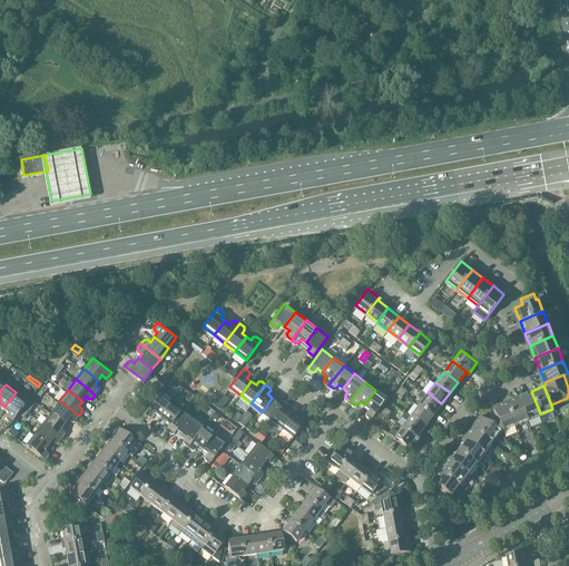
[(375,390),(364,405),(369,408),(366,411),(366,415),(372,418),(386,398),(375,390)]
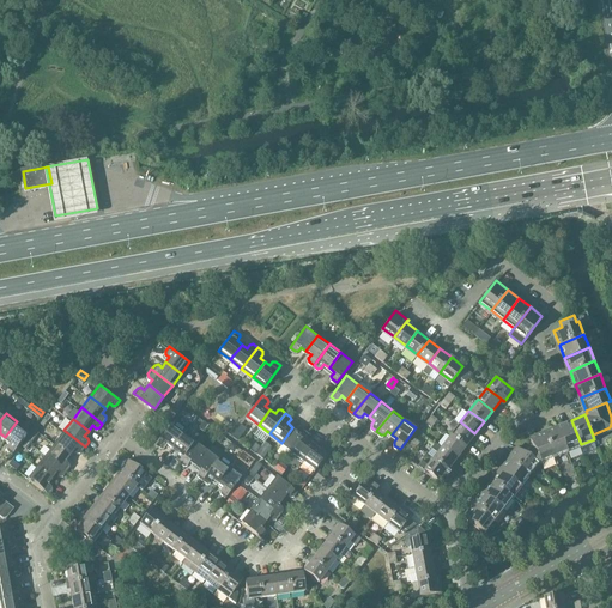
[(571,420),(558,425),(568,450),(581,444),(571,420)]
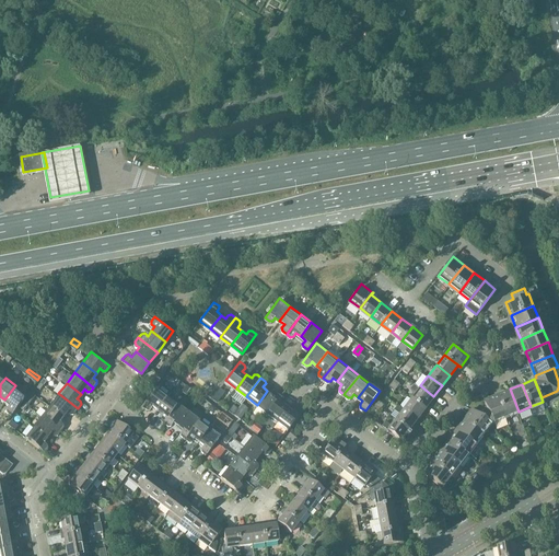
[(15,385),(4,400),(10,404),(7,407),(8,409),(12,413),(26,394),(15,385)]
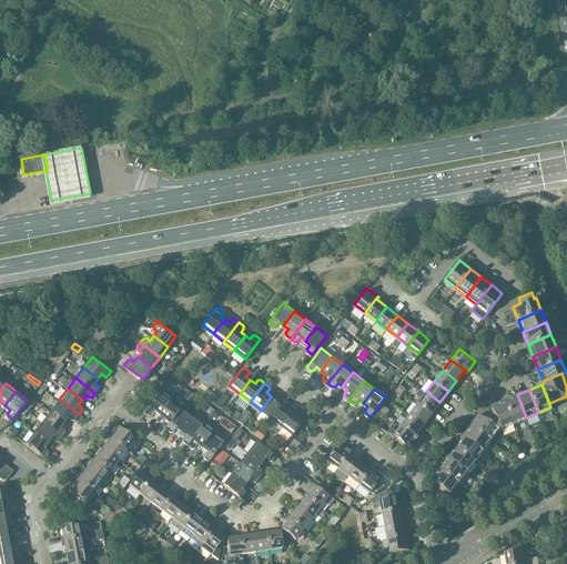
[(155,411),(160,414),(171,400),(160,391),(145,411),(150,414),(153,414),(155,411)]
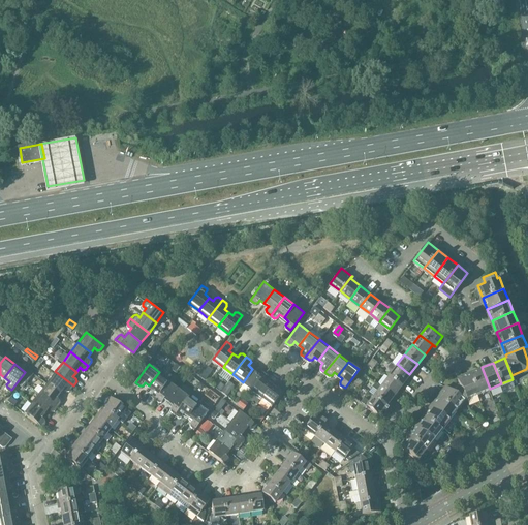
[(409,374),(397,364),(390,374),(402,383),(409,374)]
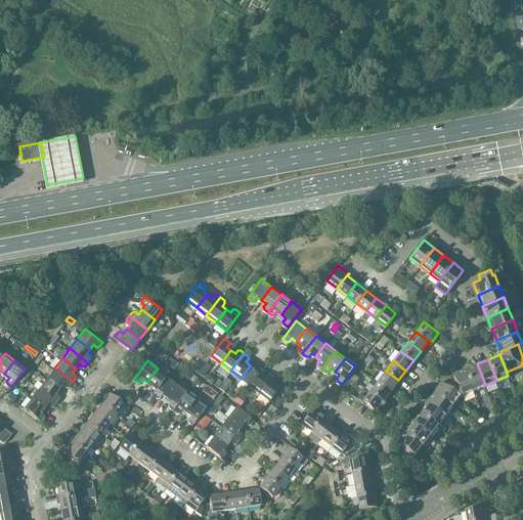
[(477,363),(466,369),(474,389),(485,385),(477,363)]
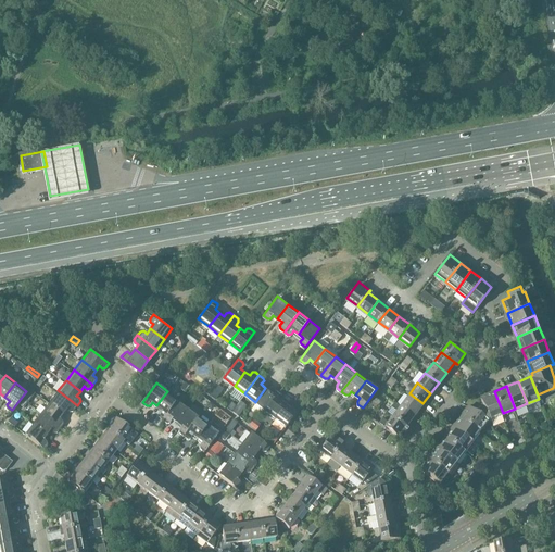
[(255,402),(265,410),(280,390),(276,387),(273,388),(270,391),(265,388),(255,402)]
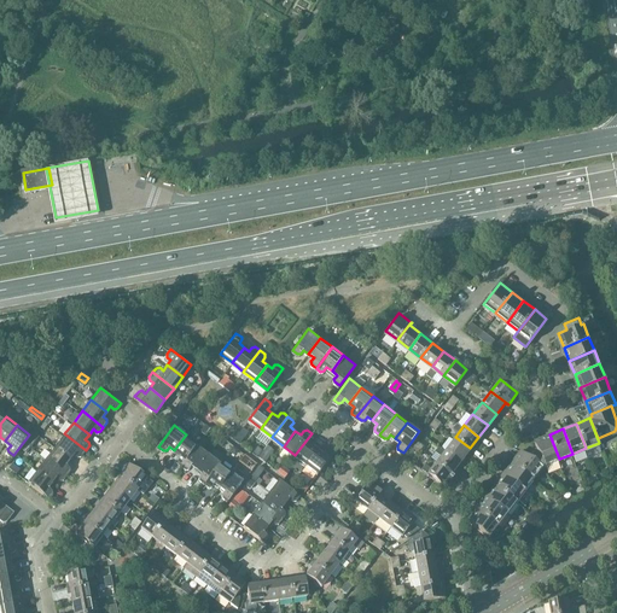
[(31,437),(28,442),(31,444),(35,439),(40,433),(36,431),(31,437)]
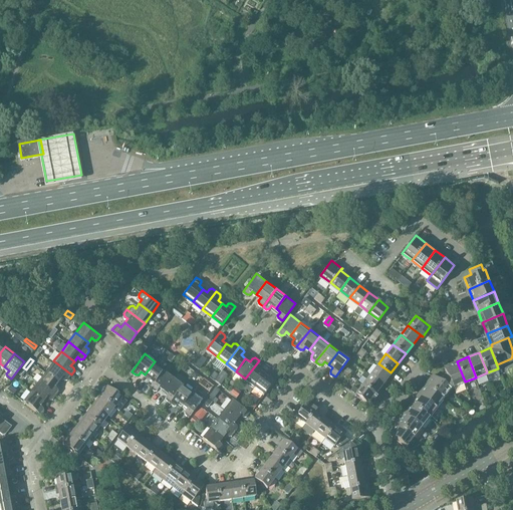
[(53,360),(46,370),(59,380),(62,376),(65,378),(68,378),(71,374),(53,360)]
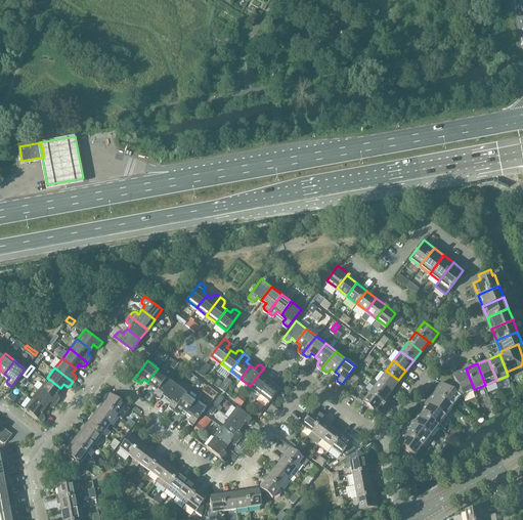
[(264,367),(250,386),(260,393),(270,380),(265,377),(268,374),(267,371),(264,367)]
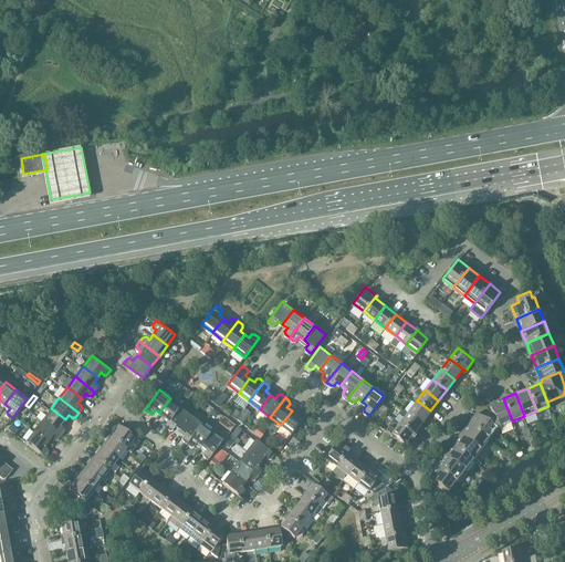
[(161,423),(166,426),(181,406),(170,398),(159,413),(164,416),(161,419),(161,423)]
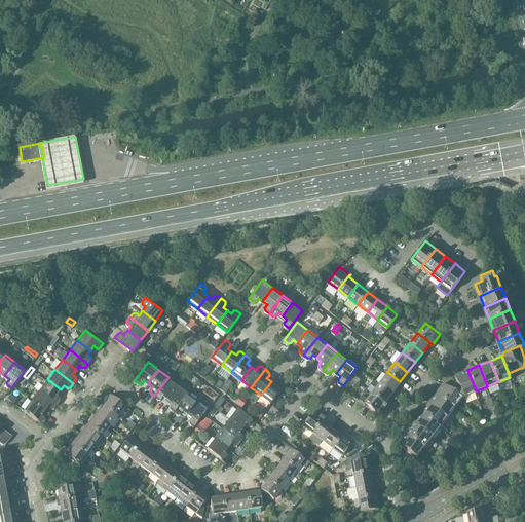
[(444,382),(462,397),(476,390),(467,370),(455,374),(458,380),(447,384),(444,382)]
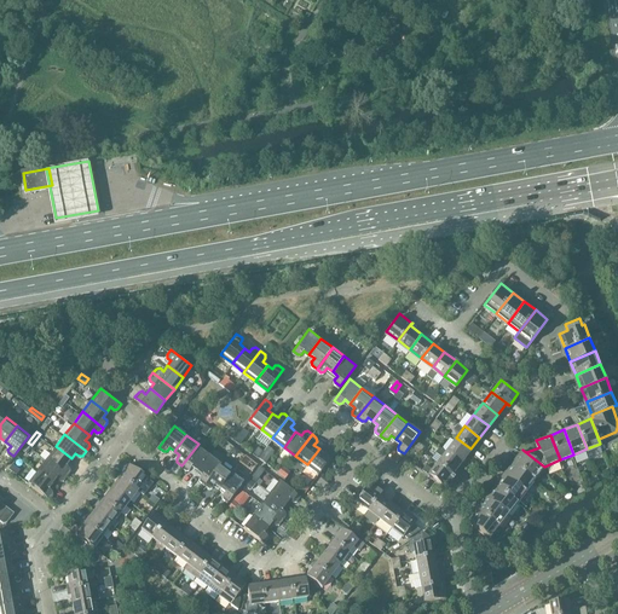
[(471,449),(456,438),(448,449),(462,461),(471,449)]
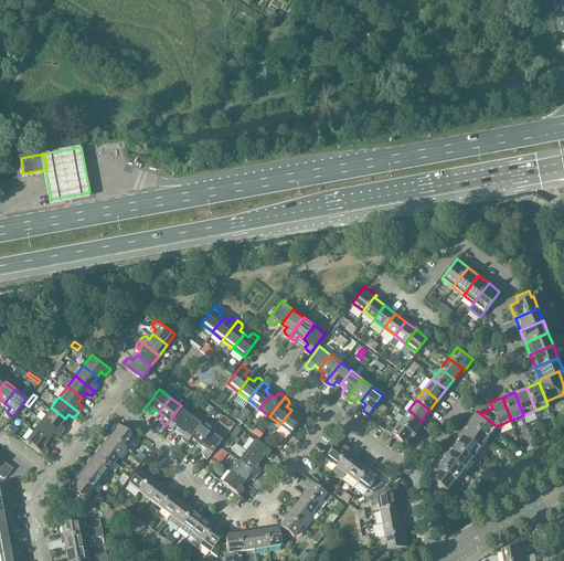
[(176,424),(180,427),(191,413),(181,405),(166,425),(170,427),(173,427),(176,424)]
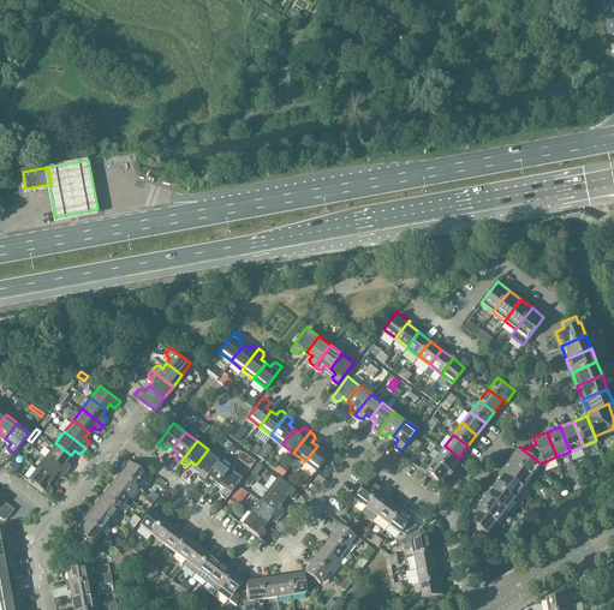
[(43,452),(47,454),(67,471),(71,466),(71,462),(67,460),(71,455),(55,443),(49,450),(46,448),(43,452)]
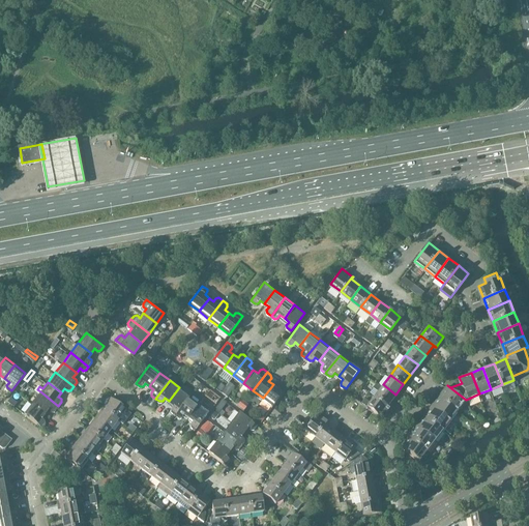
[(273,384),(263,398),(272,405),(287,387),(283,384),(280,384),(277,387),(273,384)]
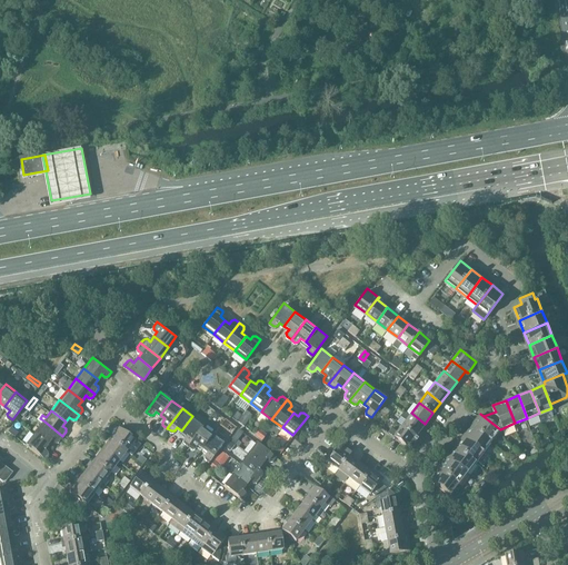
[(411,413),(402,424),(417,434),(425,424),(411,413)]
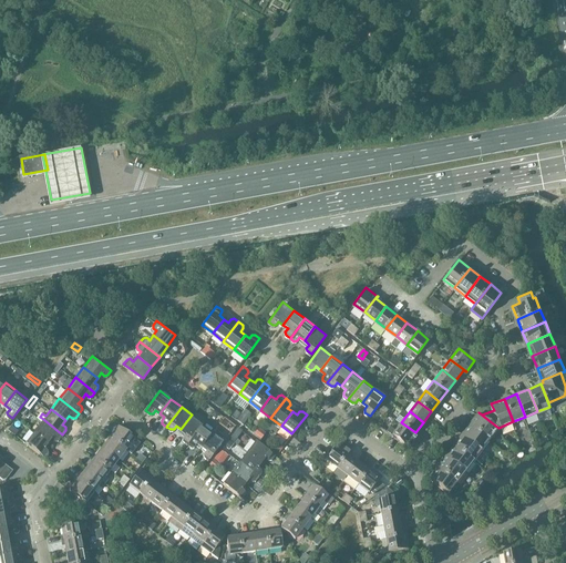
[(479,412),(471,423),(490,438),(498,428),(479,412)]
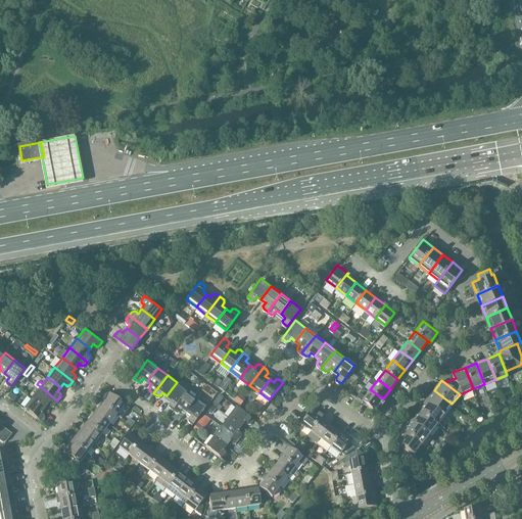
[(170,405),(173,408),(187,390),(177,382),(167,395),(172,398),(169,403),(170,405)]
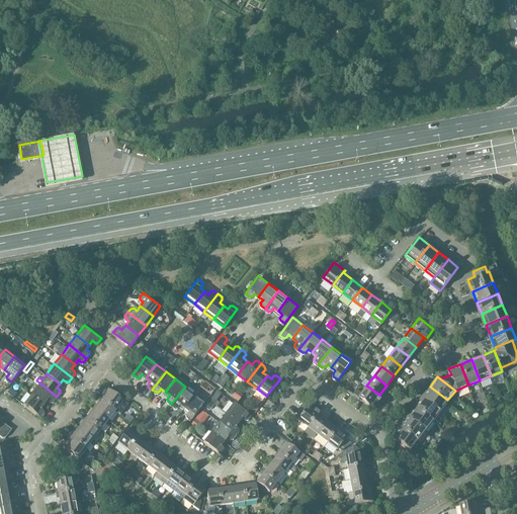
[(39,382),(32,393),(45,403),(49,399),(52,401),(54,401),(57,397),(39,382)]
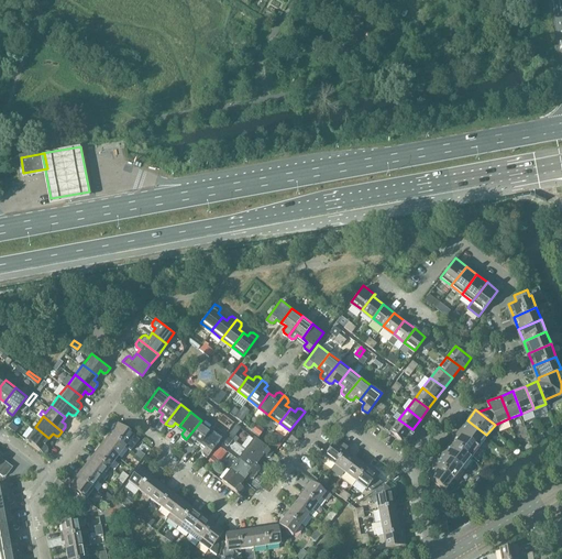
[(412,429),(398,419),(390,430),(404,440),(412,429)]
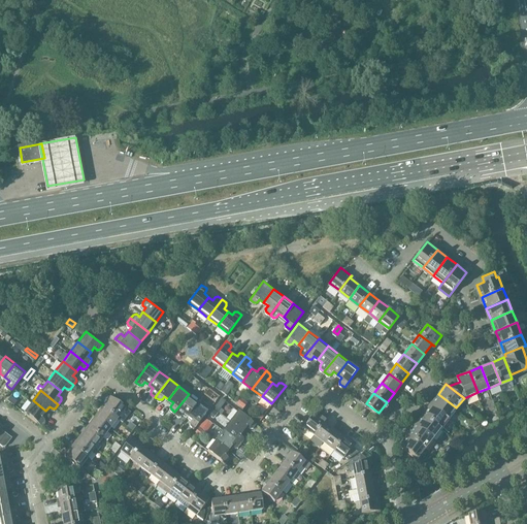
[(111,394),(103,404),(119,416),(126,405),(111,394)]
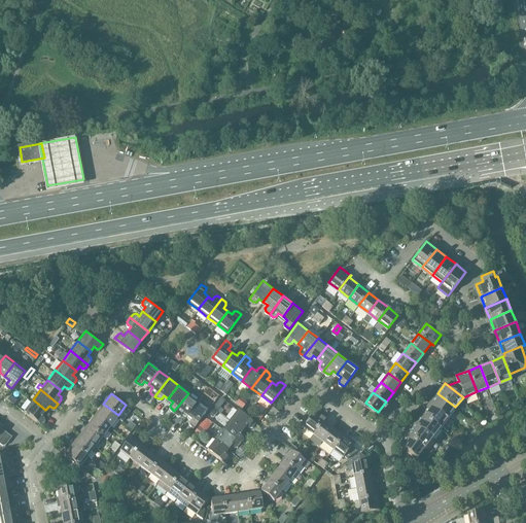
[(188,393),(174,411),(178,414),(181,414),(183,411),(187,414),(198,401),(188,393)]
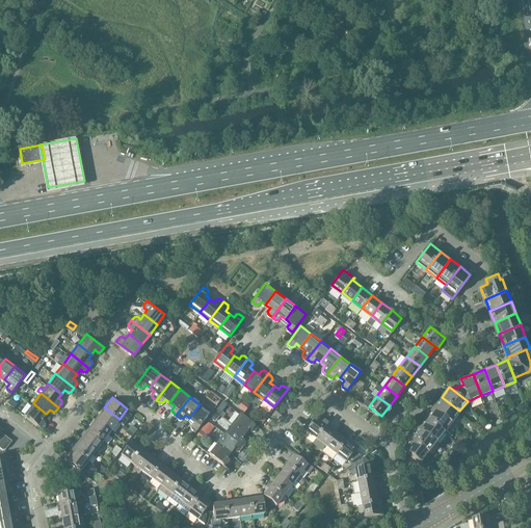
[(442,397),(433,406),(452,421),(459,411),(442,397)]
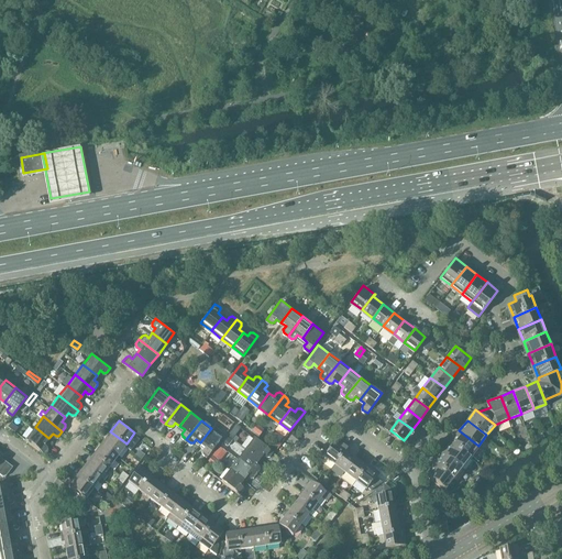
[(48,438),(35,427),(26,438),(46,452),(50,448),(48,445),(45,442),(48,438)]
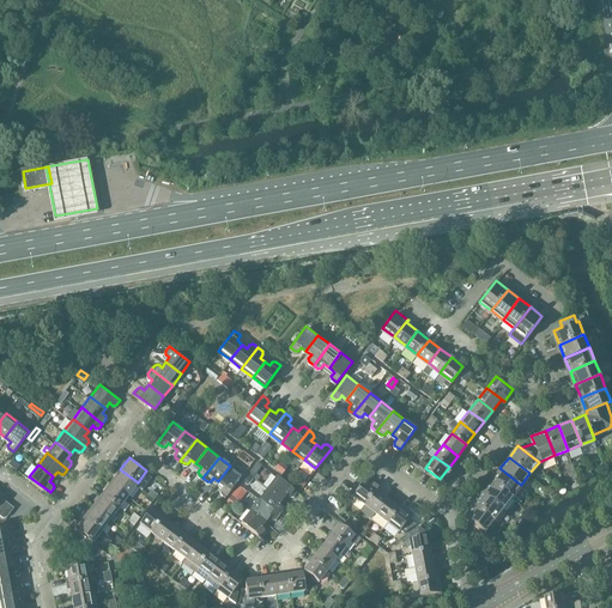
[(242,474),(230,466),(218,481),(224,485),(220,488),(222,492),(226,496),(242,474)]
